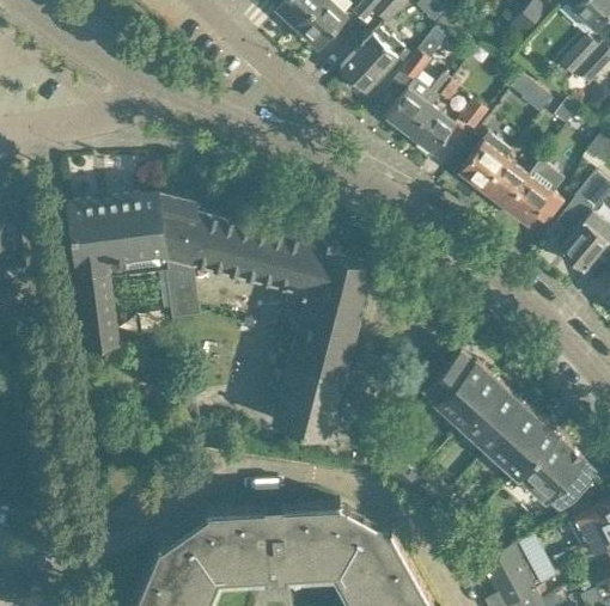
[(298,30),(325,0),(286,0),(276,11),(298,30)]
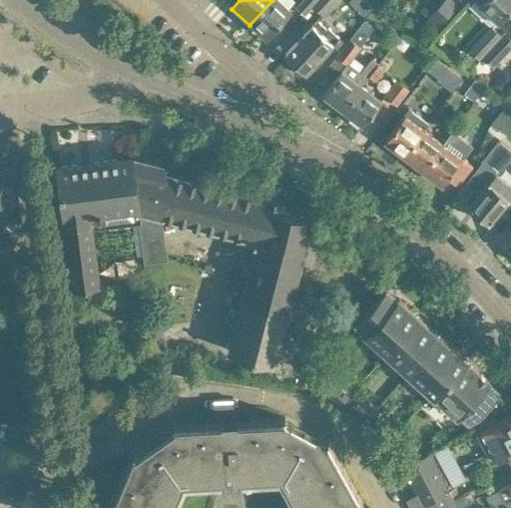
[(267,42),(292,16),(275,0),(273,0),(249,25),(267,42)]
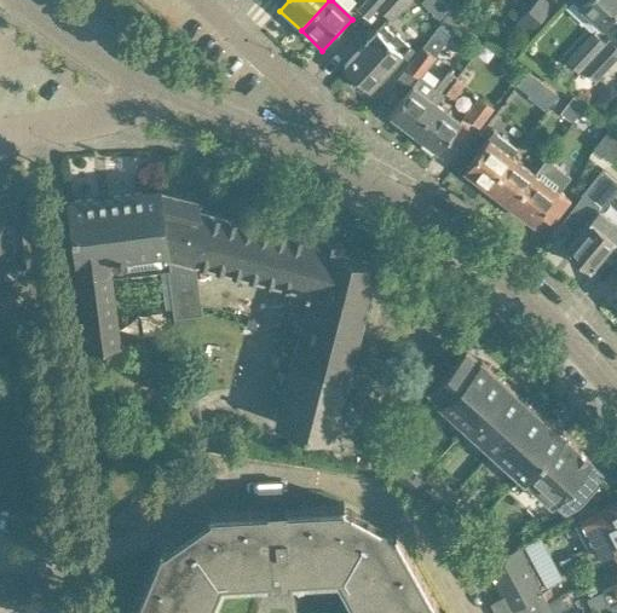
[(380,15),(392,0),(370,0),(357,15),(369,25),(380,15)]
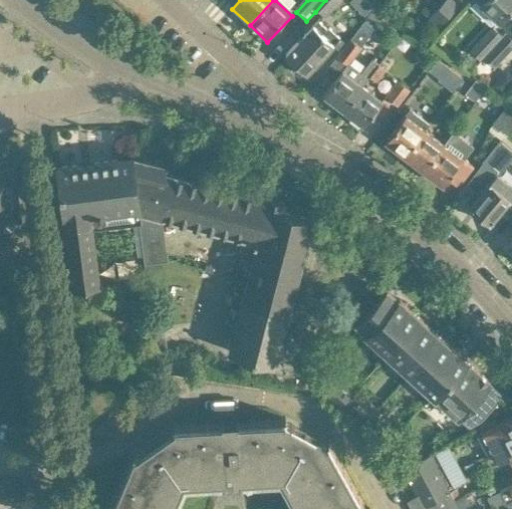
[(326,22),(346,0),(325,0),(315,12),(326,22)]
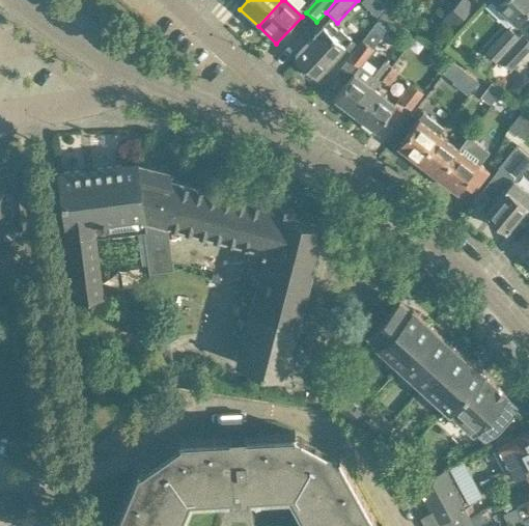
[(381,0),(390,8),(397,0),(381,0)]
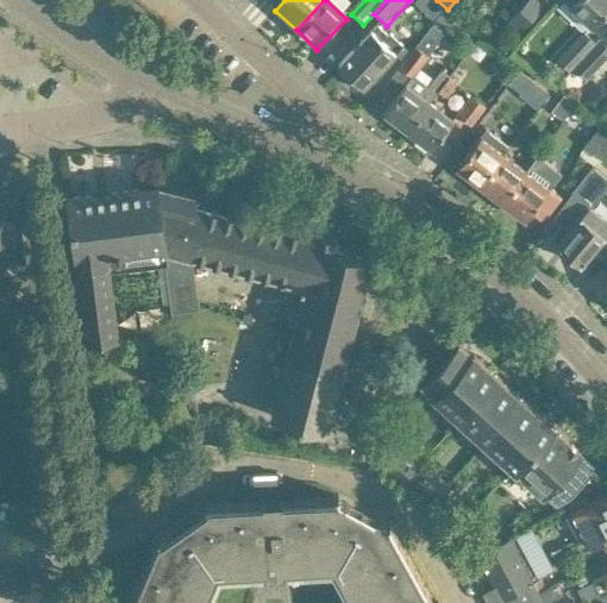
[(519,41),(546,11),(533,0),(507,29),(519,41)]
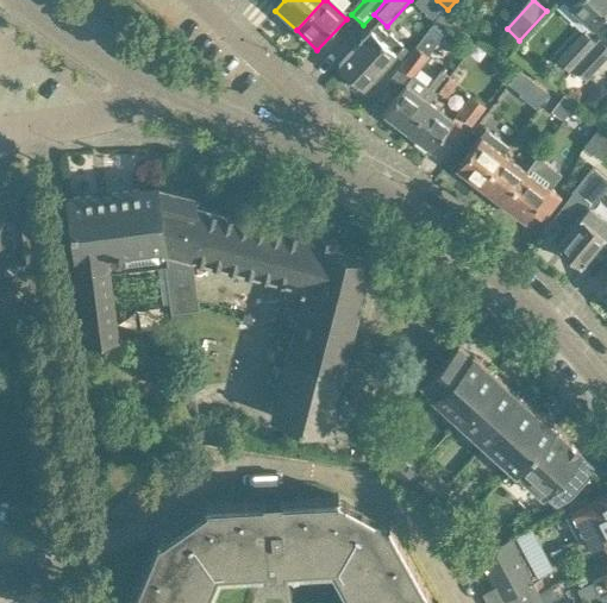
[(589,33),(606,14),(606,0),(561,0),(561,1),(583,23),(581,26),(589,33)]
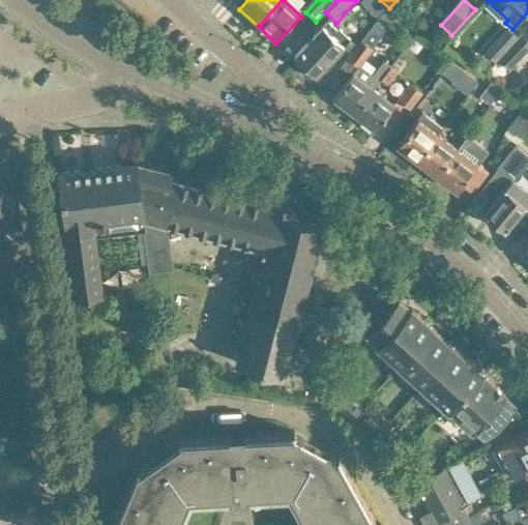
[(317,81),(347,49),(352,42),(343,32),(342,34),(331,24),(325,31),(324,30),(296,60),(317,81)]
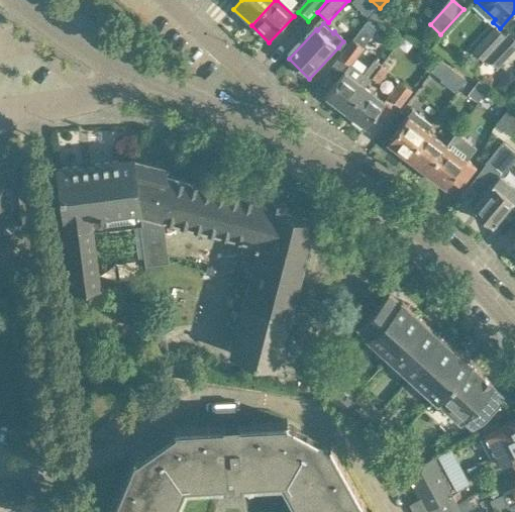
[(402,35),(414,41),(420,30),(409,23),(402,35)]
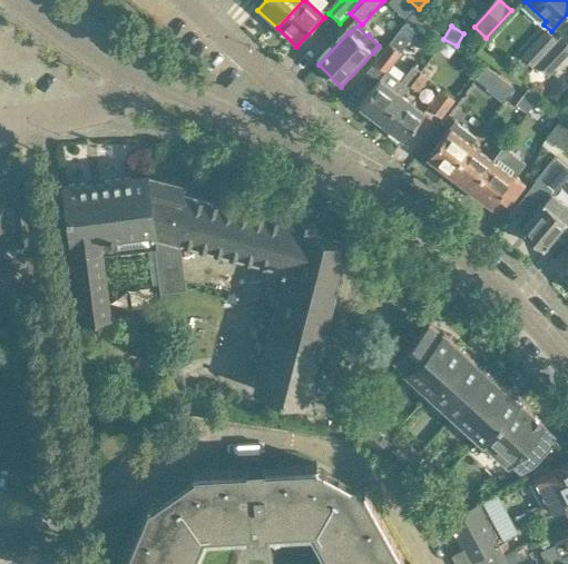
[(535,66),(557,42),(548,33),(524,60),(535,70),(537,68),(535,66)]
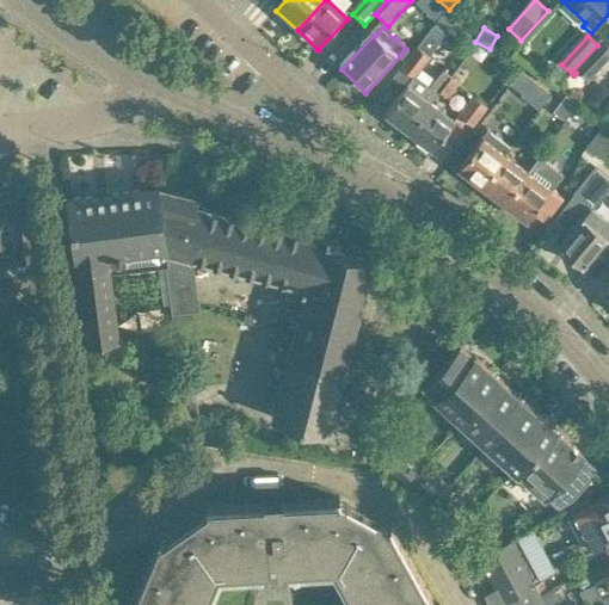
[(588,84),(608,60),(608,50),(601,43),(597,45),(573,71),(576,73),(588,84)]
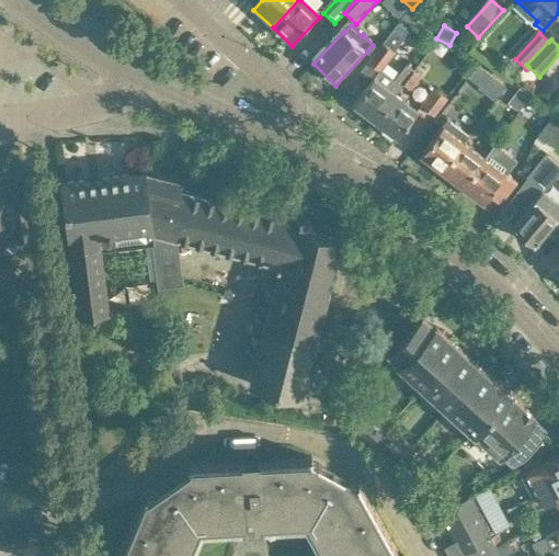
[(399,97),(406,88),(415,74),(409,68),(397,83),(384,72),(398,55),(386,45),(369,67),(380,75),(355,108),(377,124),(399,97)]
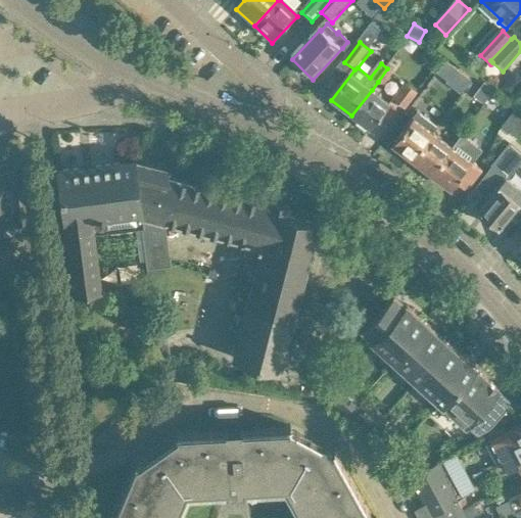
[(480,62),(473,69),(479,76),(485,67),(480,62)]
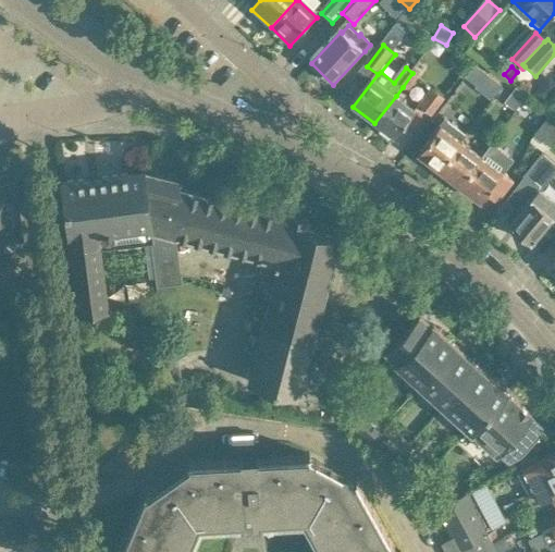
[(421,80),(412,73),(403,87),(410,93),(421,80)]
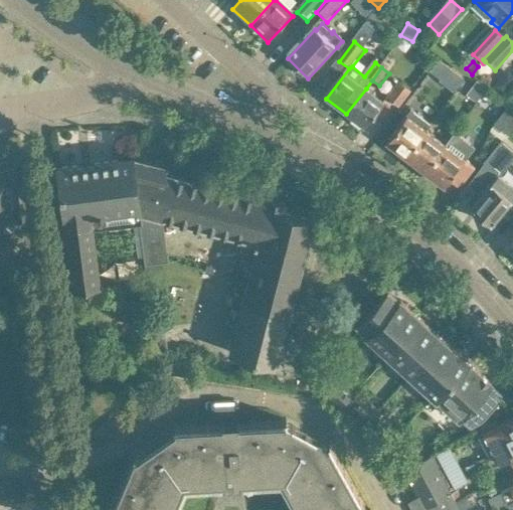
[(399,110),(412,93),(400,83),(388,102),(399,110)]
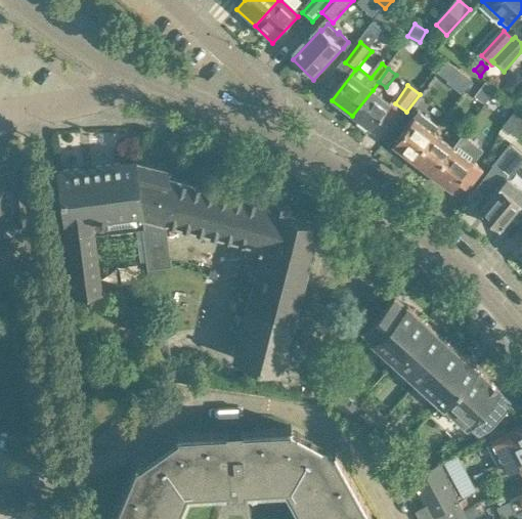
[(487,86),(476,100),(485,107),(496,93),(487,86)]
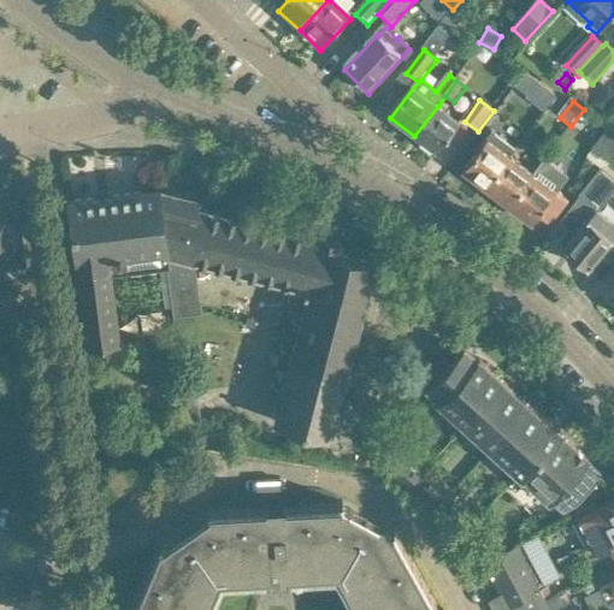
[(462,124),(438,106),(414,136),(438,155),(462,124)]
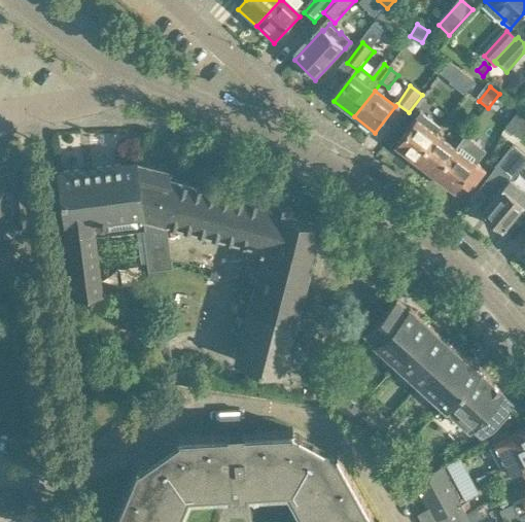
[(510,113),(524,126),(524,98),(510,113)]
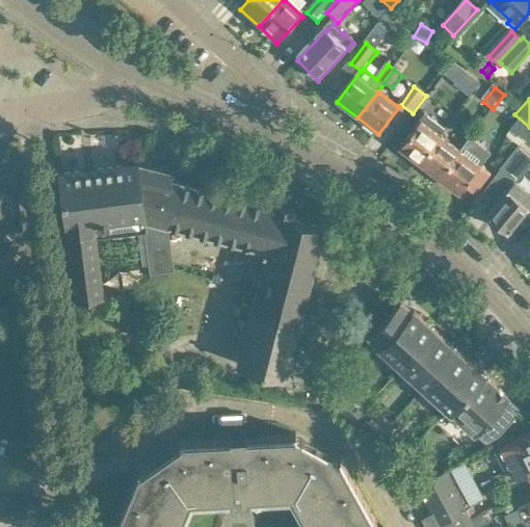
[(443,136),(444,137),(447,132),(426,116),(400,151),(420,165),(443,136)]
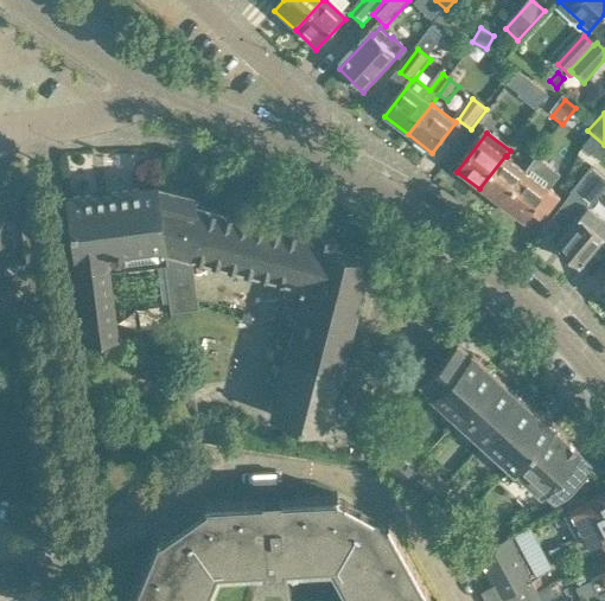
[(502,206),(528,173),(507,157),(505,155),(479,189),(502,206)]
